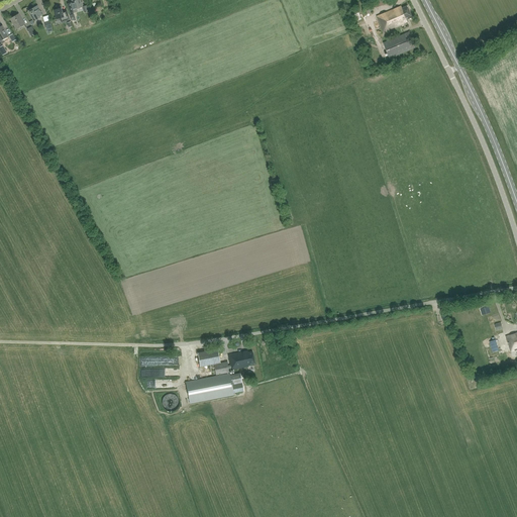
[(83,7),(80,0),(71,0),(73,4),(69,5),(72,13),(76,11),(75,9),(82,7),(83,7)]
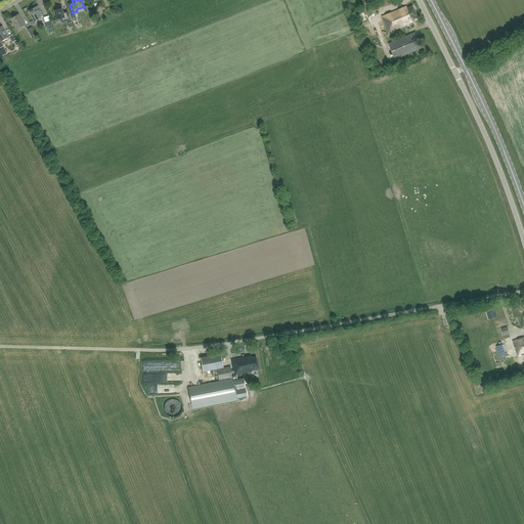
[(379,11),(377,7),(376,5),(369,8),(370,10),(372,14),(370,14),(372,17),(375,15),(374,13),(379,11)]
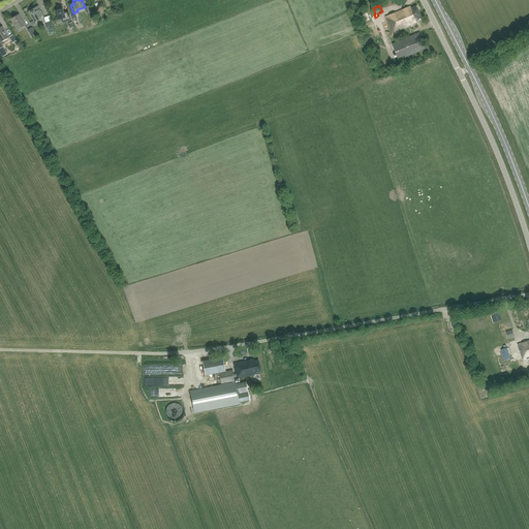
[(43,16),(38,6),(29,10),(35,22),(40,19),(39,18),(43,16)]
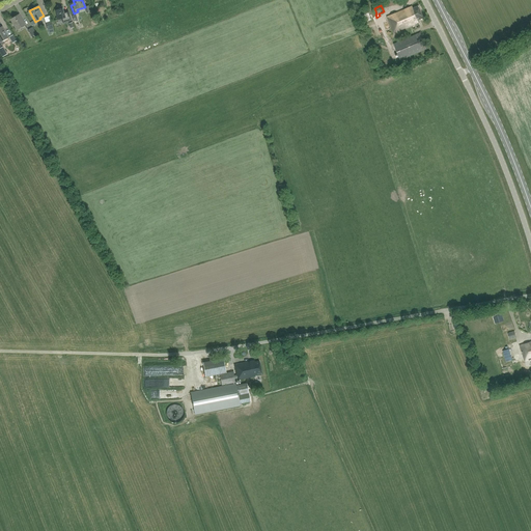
[(423,18),(419,6),(413,8),(412,6),(388,17),(394,33),(419,23),(418,21),(423,18)]
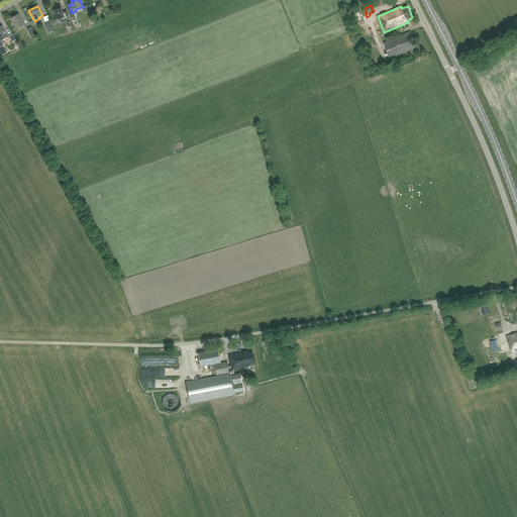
[(57,19),(61,18),(62,22),(70,20),(67,10),(62,12),(61,8),(55,10),(57,19)]
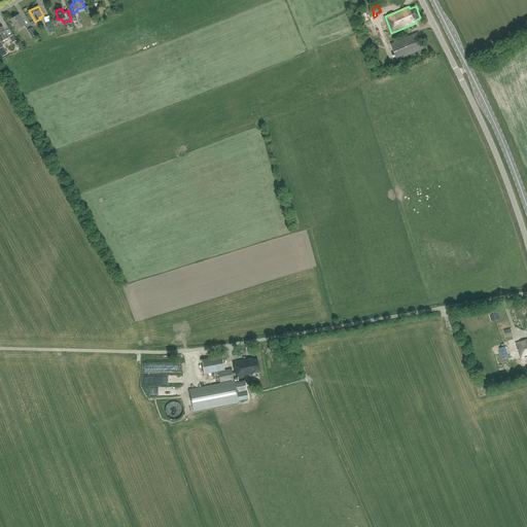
[(369,20),(364,9),(356,12),(357,15),(355,16),(358,23),(361,22),(362,23),(369,20)]
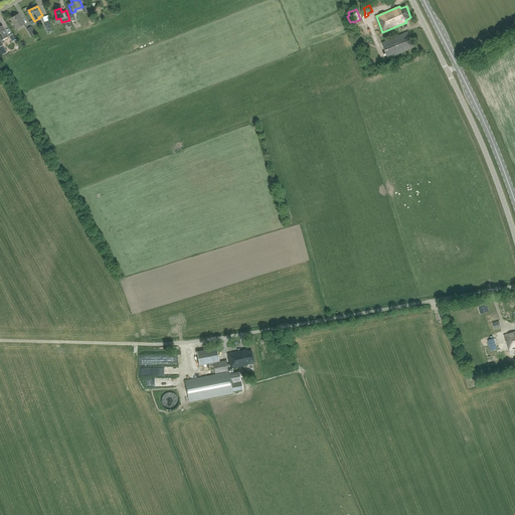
[(24,24),(18,14),(10,19),(16,29),(24,24)]
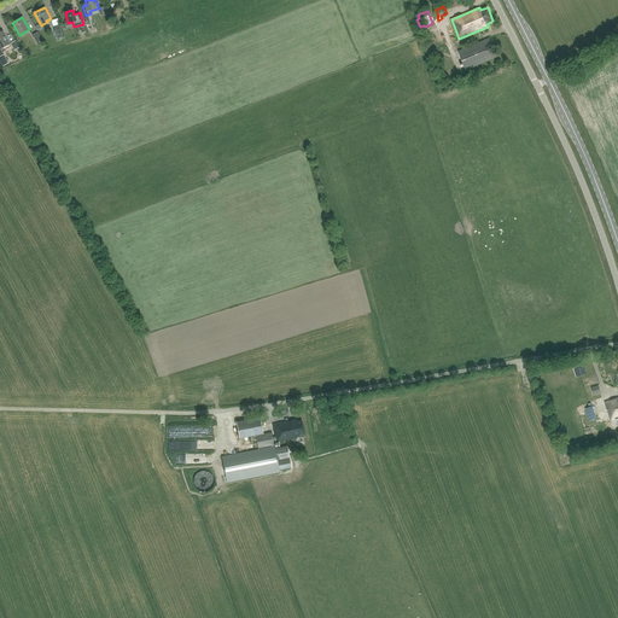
[(38,42),(42,40),(38,31),(33,35),(38,42)]
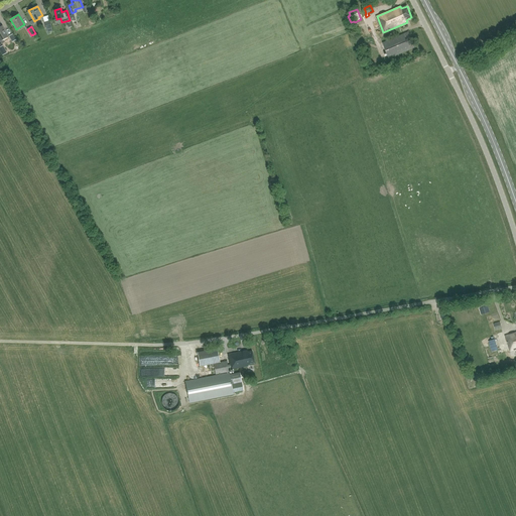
[(408,32),(383,43),(389,58),(414,47),(408,32)]
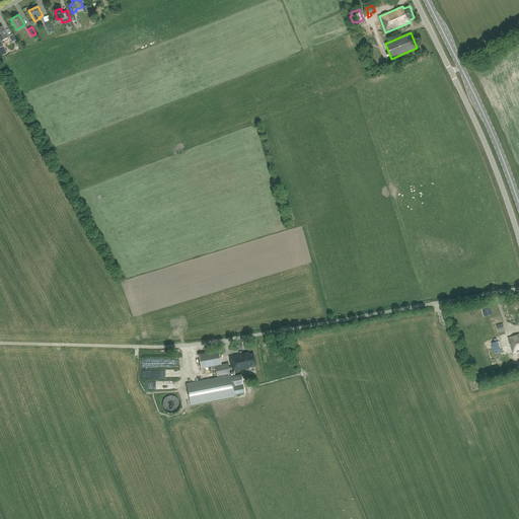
[(505,330),(503,323),(497,325),(499,332),(505,330)]
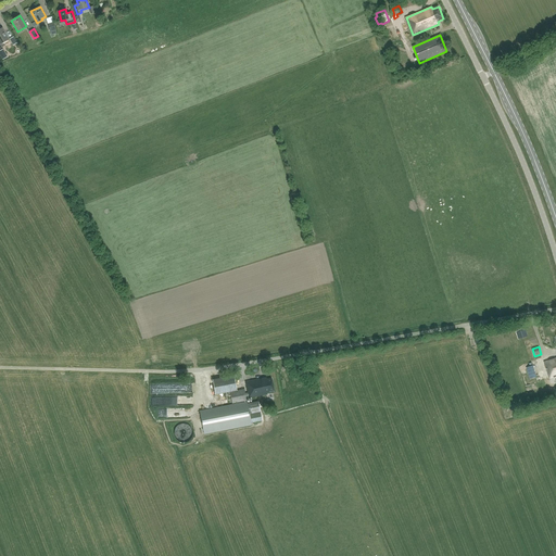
[(555,357),(545,362),(550,378),(555,376),(555,357)]
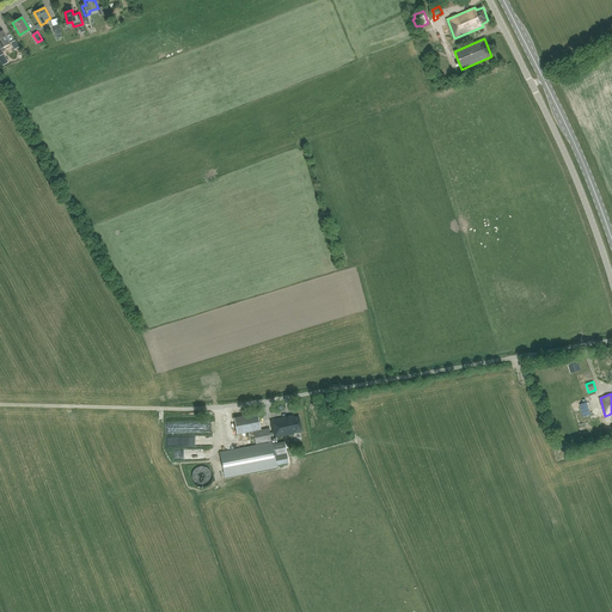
[(257,412),(233,417),(237,434),(261,429),(257,412)]
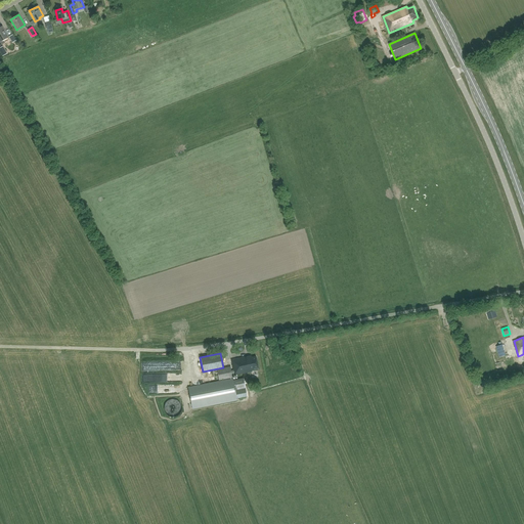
[(251,355),(231,360),(233,369),(231,370),(230,366),(217,369),(219,380),(232,378),(231,375),(234,374),(234,375),(259,369),(256,356),(251,357),(251,355)]
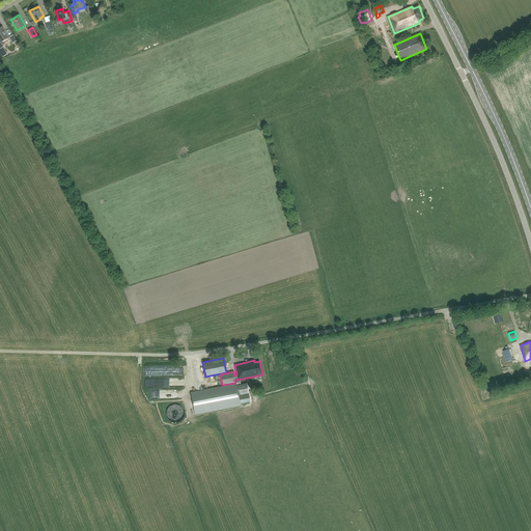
[(247,383),(236,385),(235,384),(205,390),(191,393),(195,415),(210,412),(240,406),(240,403),(251,401),(249,393),(247,383)]
